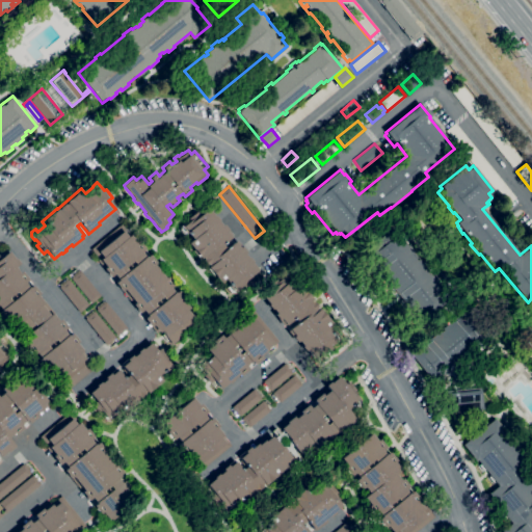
[(233,294),(227,287),(230,285),(224,278),(220,283),(214,275),(208,268),(209,267),(200,256),(198,257),(193,250),(187,242),(192,239),(187,233),(184,235),(179,228),(185,222),(186,223),(191,219),(189,217),(196,211),(200,215),(208,208),(214,216),(215,215),(219,220),(218,221),(222,227),(223,225),(228,231),(227,231),(232,238),(231,240),(230,239),(222,245),(225,248),(235,241),(240,247),(241,247),(245,253),(244,254),(247,258),(248,257),(253,262),(251,262),(258,270),(250,276),(254,281),(240,291),(239,289),(233,294)]
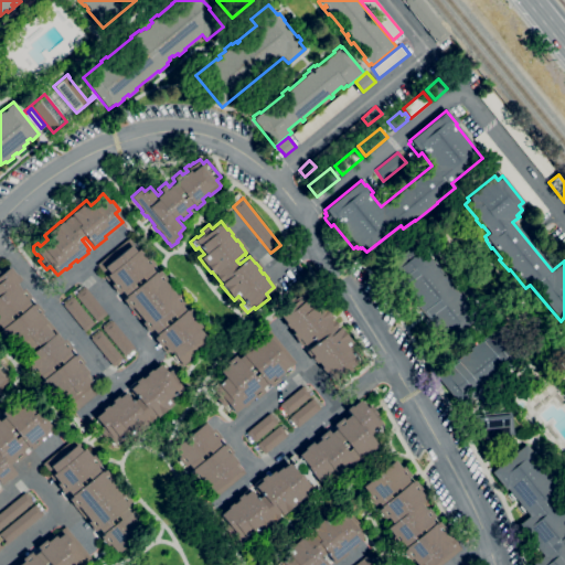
[(182,366),(170,352),(167,354),(153,338),(158,334),(152,329),(149,331),(123,299),(127,296),(121,290),(118,294),(104,276),(107,274),(98,263),(128,238),(135,246),(132,247),(136,251),(138,248),(144,255),(146,253),(155,264),(151,267),(150,268),(153,272),(155,272),(156,273),(159,270),(167,279),(164,280),(176,295),(178,292),(185,302),(182,305),(182,306),(182,307),(184,310),(185,309),(187,311),(190,308),(196,317),(195,318),(202,326),(199,329),(204,336),(205,334),(212,342),(201,350),(199,347),(189,354),(192,359),(182,366)]
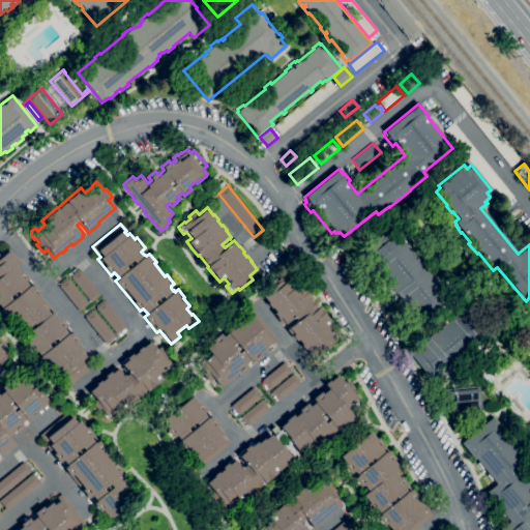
[(419,321),(406,305),(404,307),(399,300),(401,298),(395,293),(394,294),(389,288),(391,287),(366,257),(370,254),(365,248),(386,230),(390,236),(395,232),(398,234),(399,233),(404,238),(403,239),(407,244),(408,243),(413,249),(412,252),(420,262),(421,261),(427,267),(425,268),(431,273),(431,272),(437,278),(436,280),(449,295),(419,321)]
